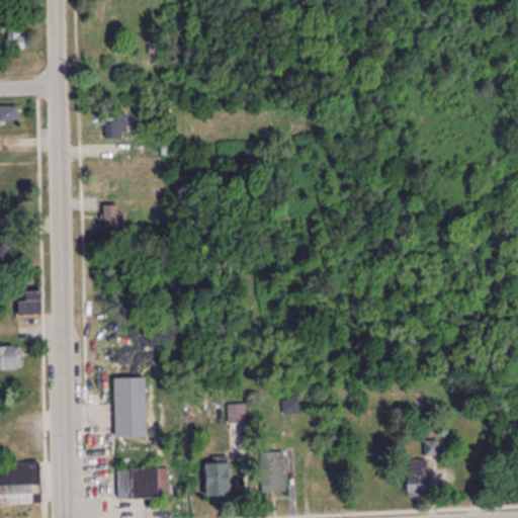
[(4,16),(4,51),(26,51),(26,16),(4,16)]
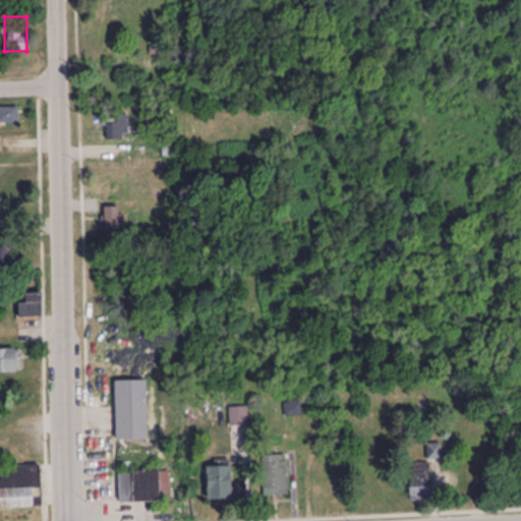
[(0,123),(19,123),(19,108),(0,108),(0,123)]
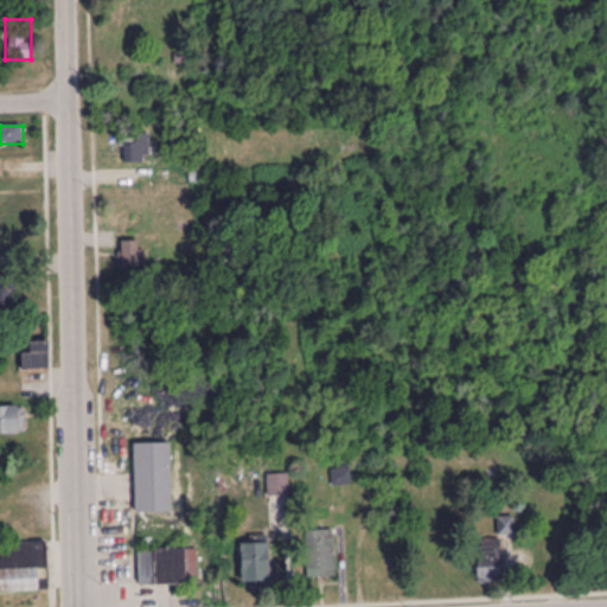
[(149,135),(123,135),(123,164),(149,164),(149,135)]
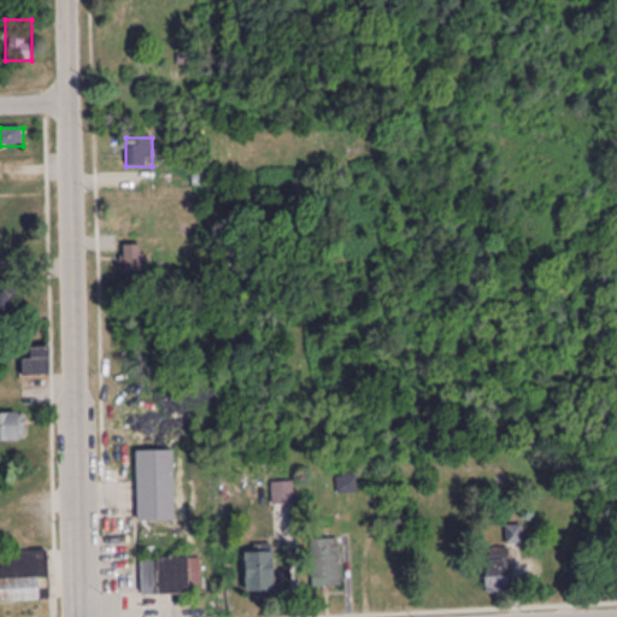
[(124,272),(147,271),(145,246),(123,247),(124,272)]
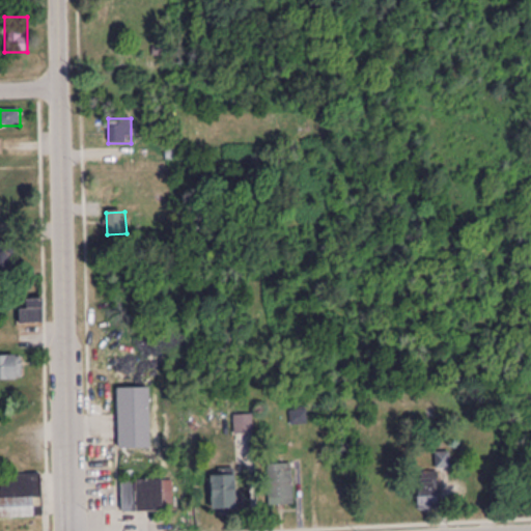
[(15,242),(0,242),(0,263),(15,263),(15,242)]
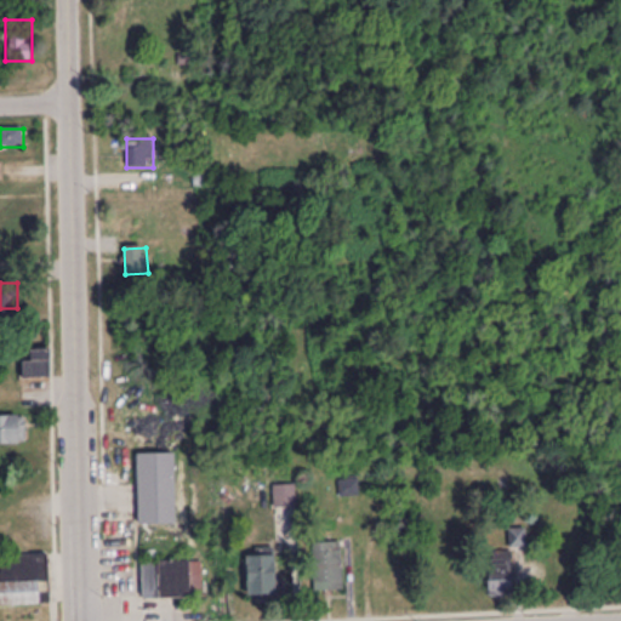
[(22,359),(22,379),(51,379),(51,359),(22,359)]
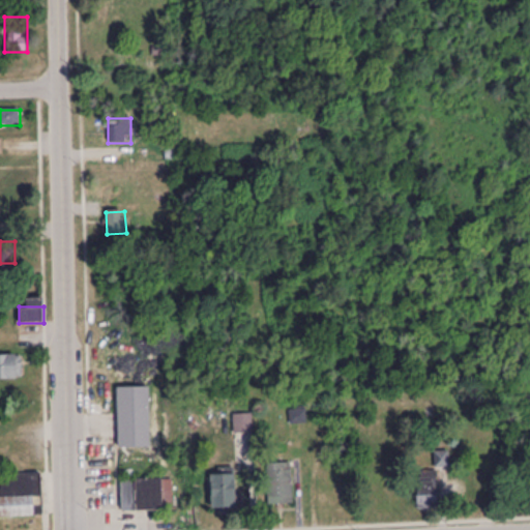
[(0,380),(22,380),(22,355),(0,355),(0,380)]
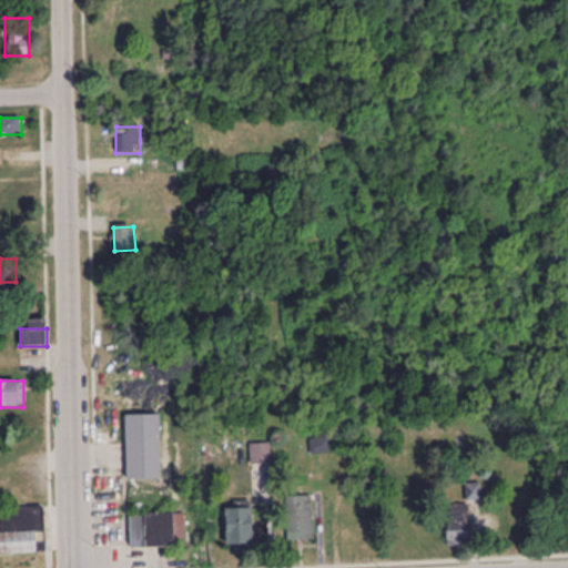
[(311,455),(330,454),(328,439),(311,439),(311,455)]
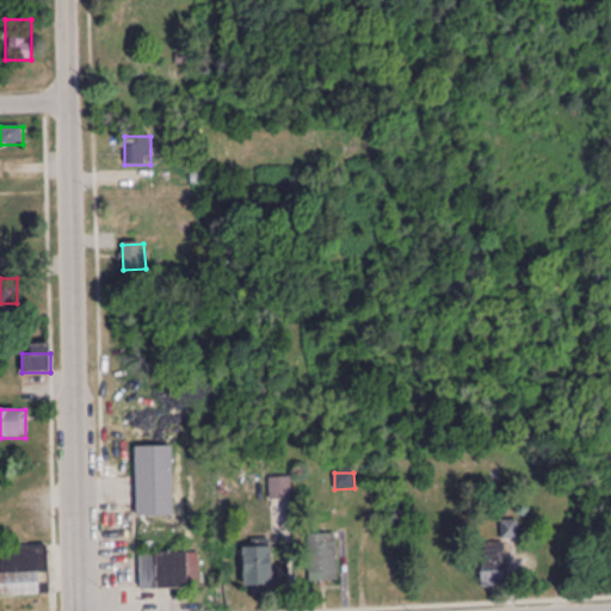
[(271,479),(271,499),(291,499),(291,479),(271,479)]
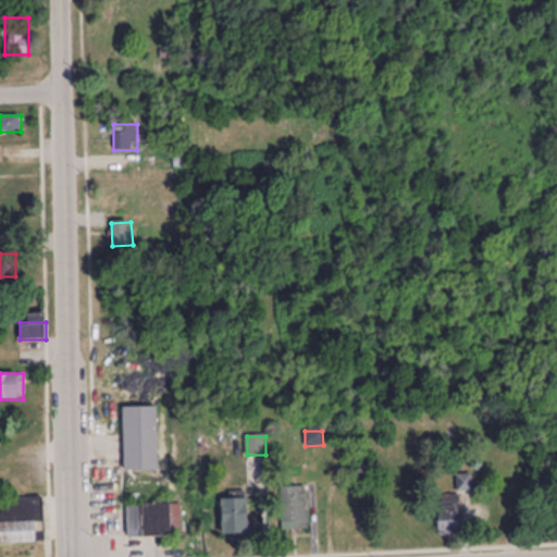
[(458,491),(472,491),(472,475),(458,475),(458,491)]
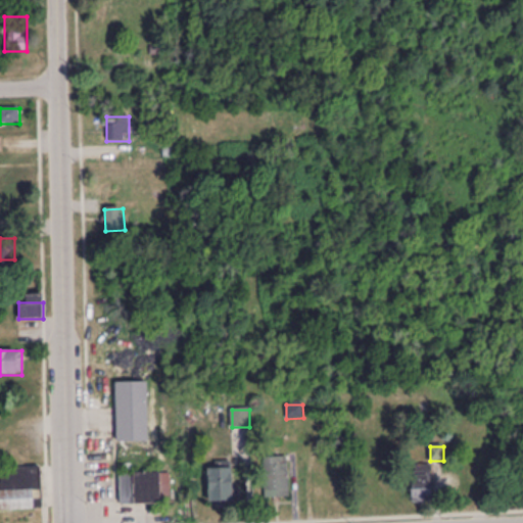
[(266,501),(289,501),(289,458),(266,458),(266,501)]
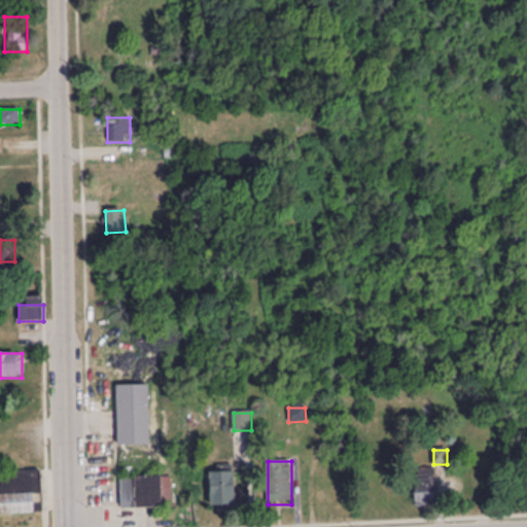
[(416,507),(435,507),(435,468),(416,468),(416,507)]
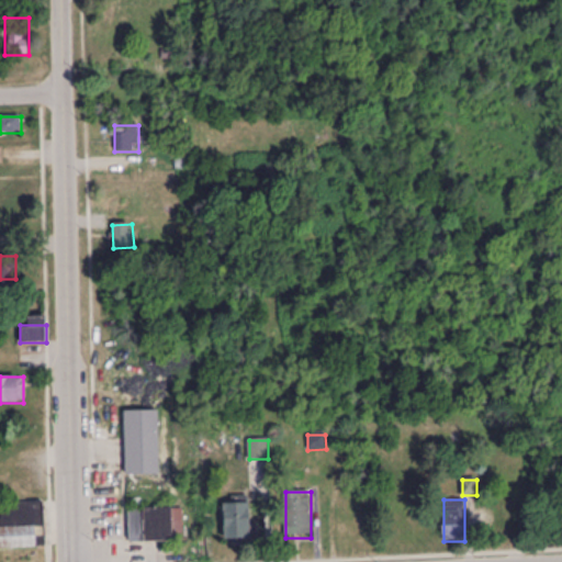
[(0,519),(0,550),(38,550),(38,539),(44,539),(44,503),(1,504),(1,519),(0,519)]
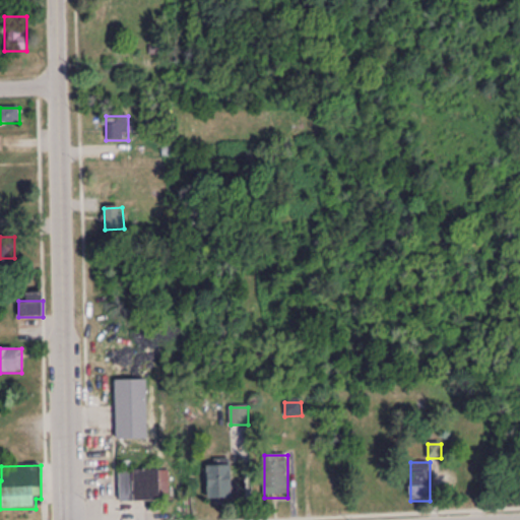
[(208,501),(233,501),(233,466),(208,466),(208,501)]
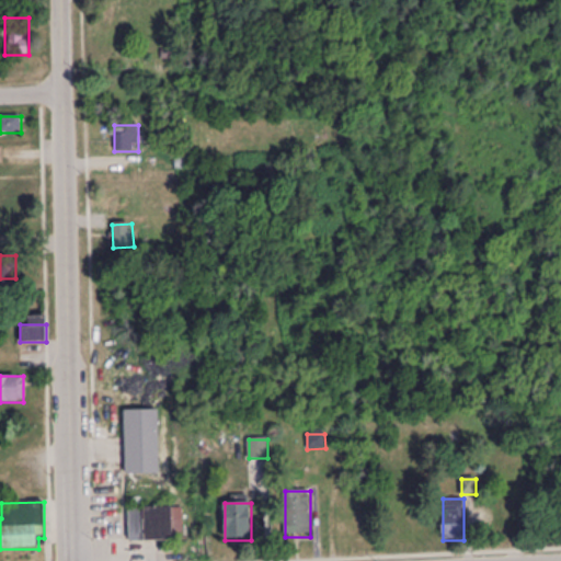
[(129,540),(184,539),(183,506),(129,508),(129,540)]
